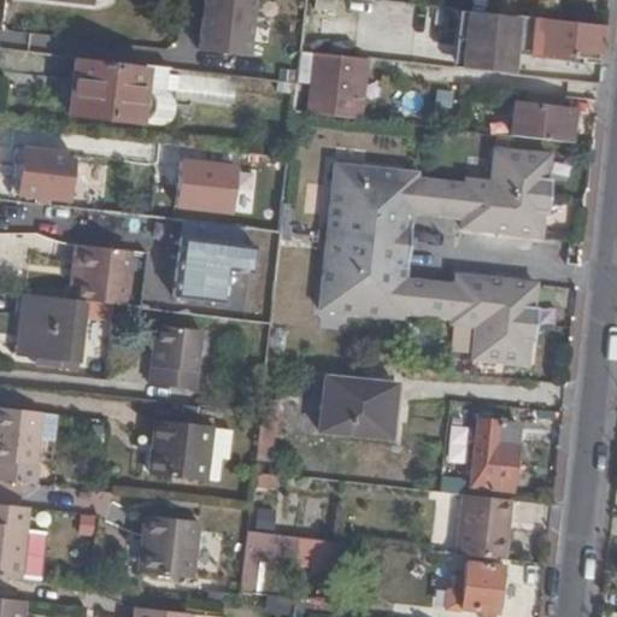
[(253,0),(200,0),(195,50),(247,56),(253,0)]
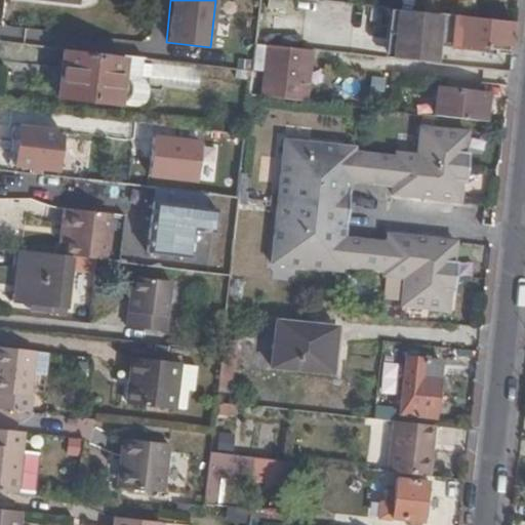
[(438,14),(395,10),(390,57),(433,62),(438,14)]
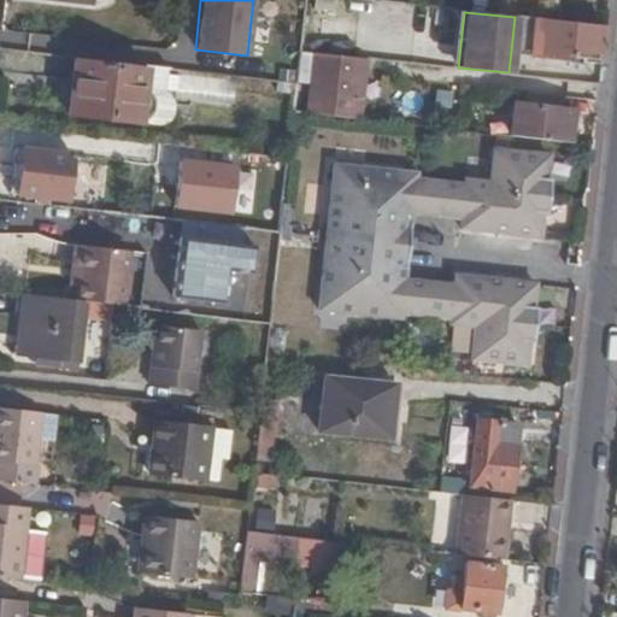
[(569,46),(605,50),(607,23),(546,17),(541,53),(569,56),(569,46)]
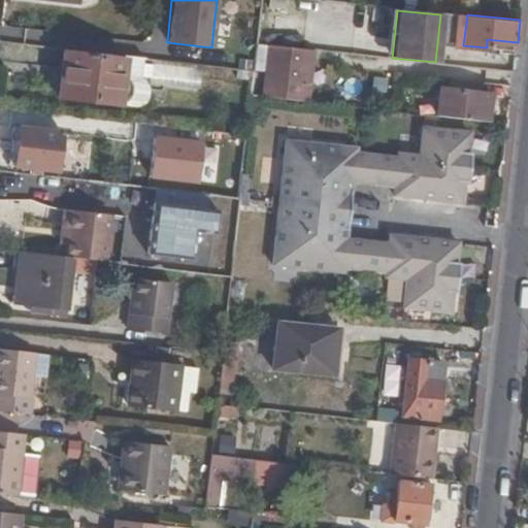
[(255,67),(267,68),(269,43),(258,42),(255,67)]
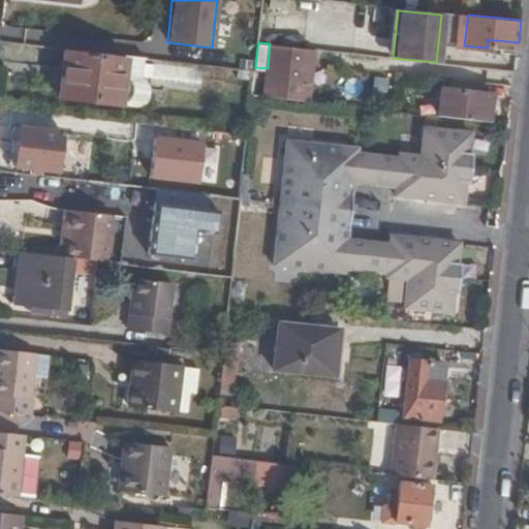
[(287,97),(310,100),(316,49),(293,47),(270,43),(268,68),(265,95),(287,97)]
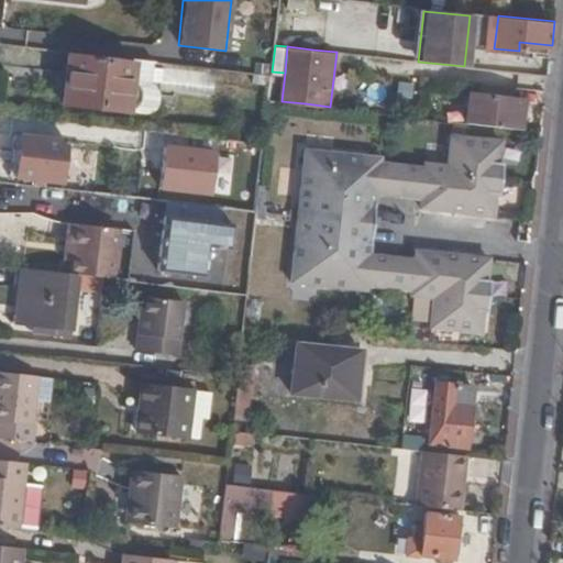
[(134,56),(72,50),(66,99),(120,106),(129,105),(138,99),(142,91),(140,85),(132,77),(134,56)]
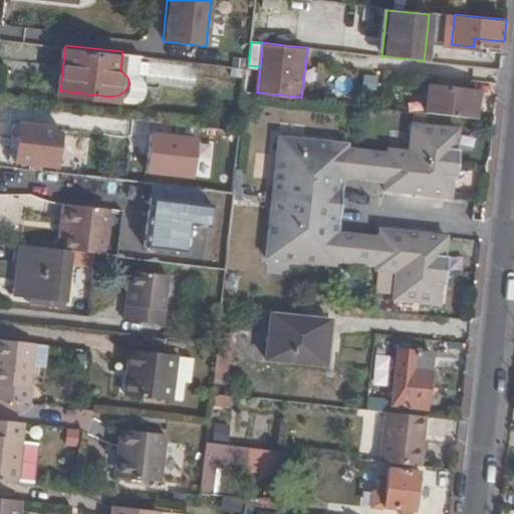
[(426,111),(474,116),(477,88),(469,88),(470,78),(435,74),(434,84),(429,84),(426,111)]
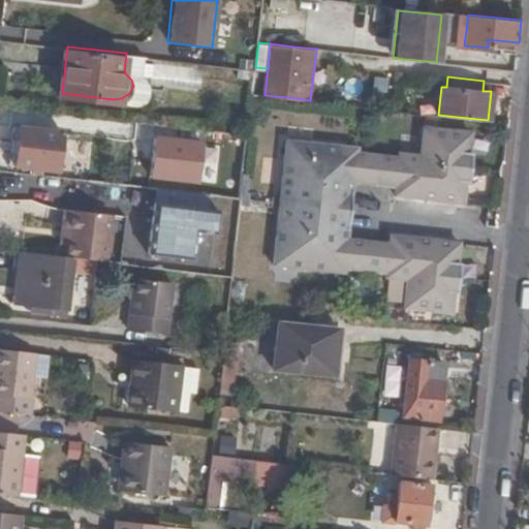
[(30,164),(30,172),(39,173),(40,165),(59,167),(64,128),(12,123),(11,142),(19,143),(17,163),(30,164)]
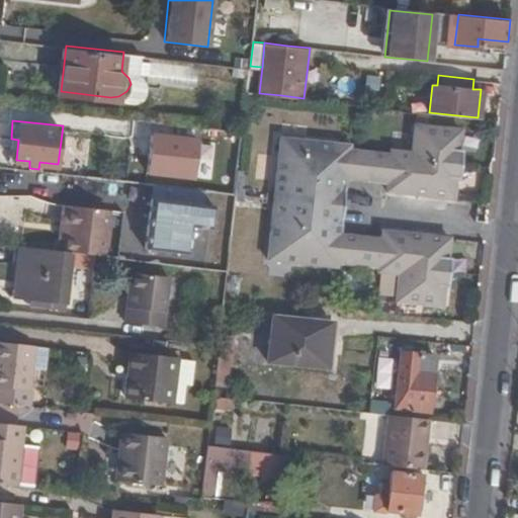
[(459,149),(461,130),(414,124),(412,152),(391,151),(391,154),(350,150),(351,145),(283,139),(269,258),(337,266),(337,261),(378,266),(377,270),(399,272),(395,298),(442,304),(444,284),(448,285),(451,256),(447,256),(449,236),(381,228),(381,238),(340,233),(347,176),(387,181),(386,190),(454,197),(455,176),(460,177),(462,149),(459,149)]
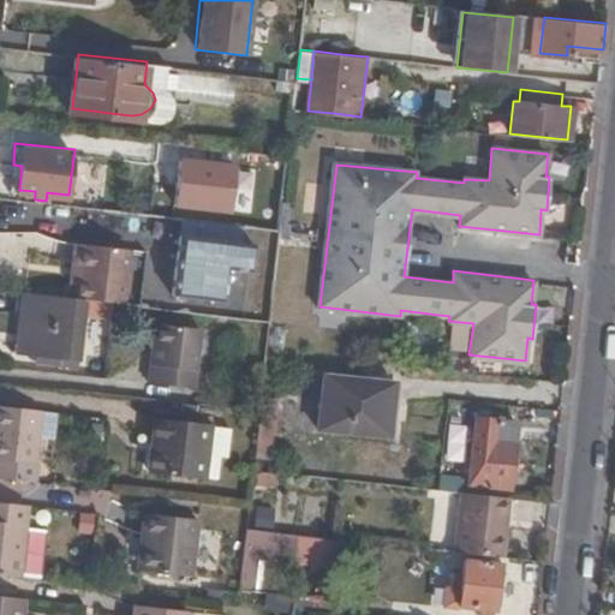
[(290,153),(250,149),(249,166),(288,171),(290,153)]
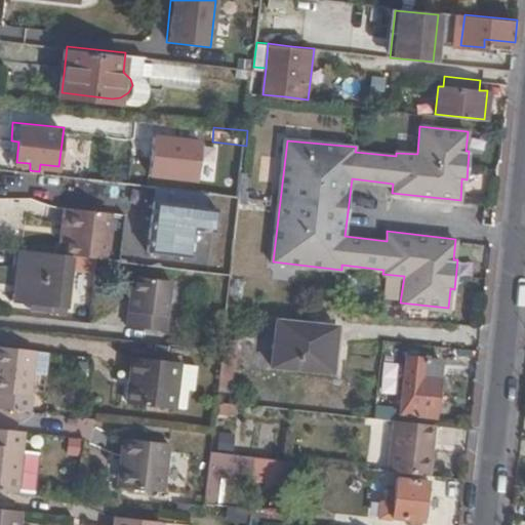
[(246,146),(212,142),(210,164),(225,166),(223,193),(240,196),(246,146)]
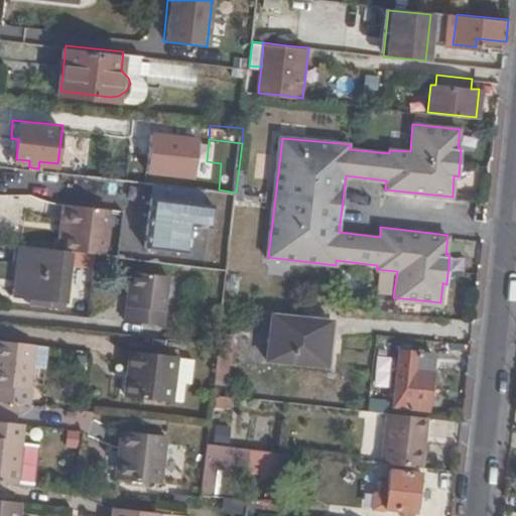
[(236,192),(219,189),(204,188),(200,229),(231,231),(236,192)]
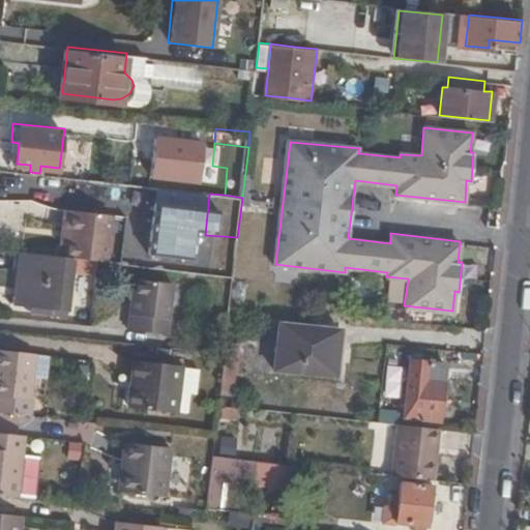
[(61,242),(68,242),(72,208),(64,208),(61,242)]
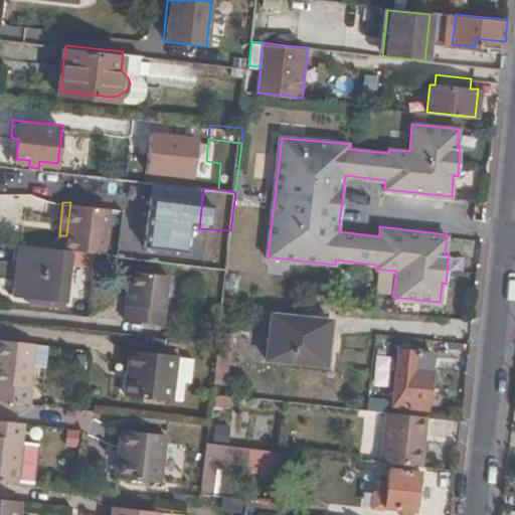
[(65,247),(97,251),(103,251),(107,205),(70,202),(66,235),(65,247)]
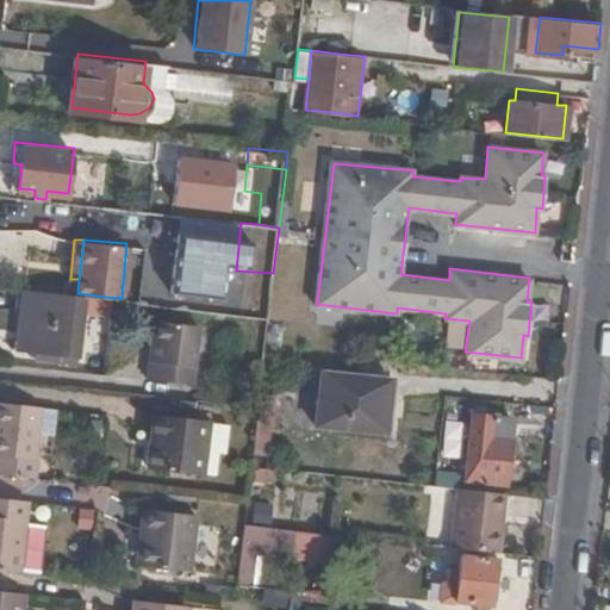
[(73,293),(19,287),(17,316),(25,317),(20,348),(67,353),(73,293)]
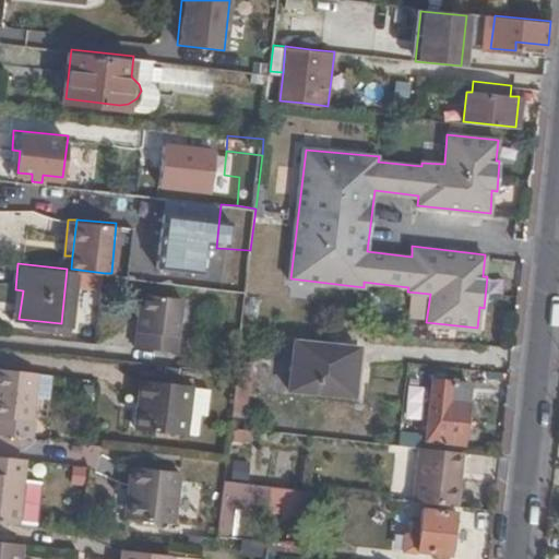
[(245,288),(247,272),(232,270),(229,286),(245,288)]
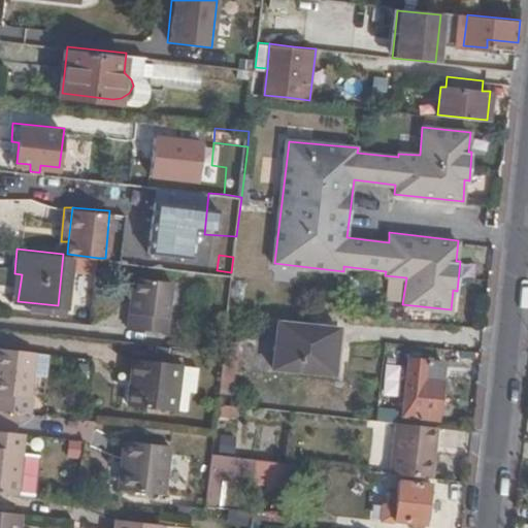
[(22,274),(14,273),(11,300),(18,301),(22,274)]
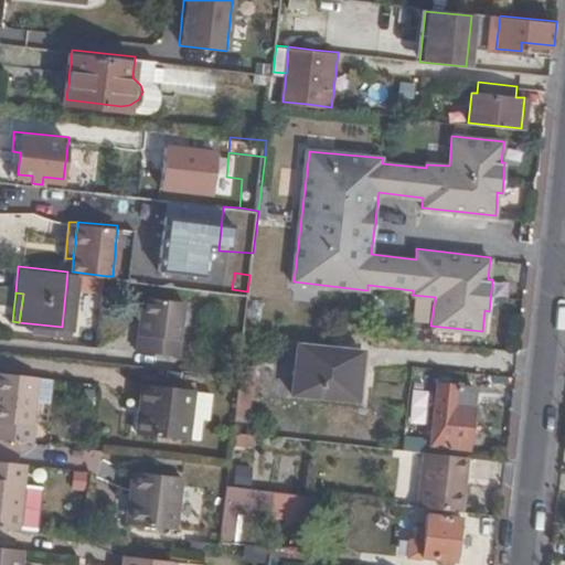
[(138,330),(136,349),(178,353),(184,299),(146,295),(141,330),(138,330)]
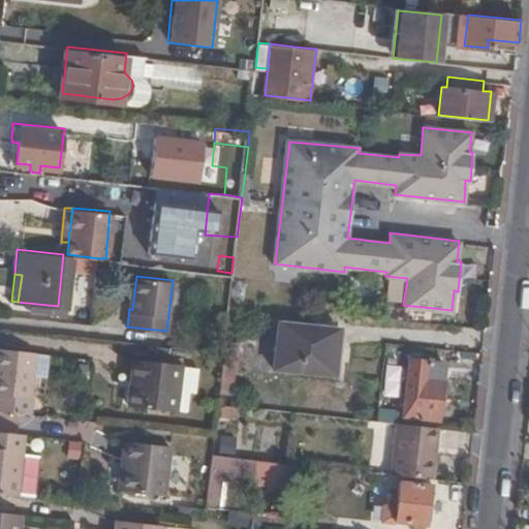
[(229,297),(243,299),(245,285),(230,284),(229,297)]
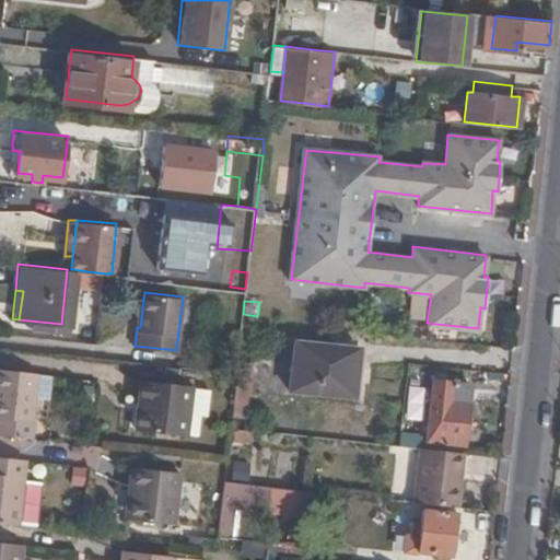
[(298,339),(292,387),(357,395),(362,346),(298,339)]
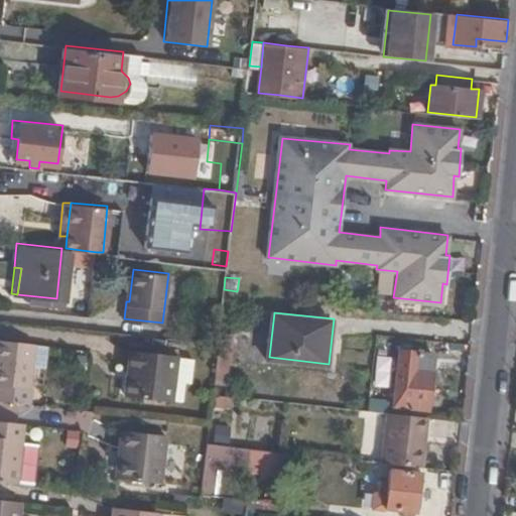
[(220,331),(219,342),(215,382),(229,383),(234,332),(220,331)]
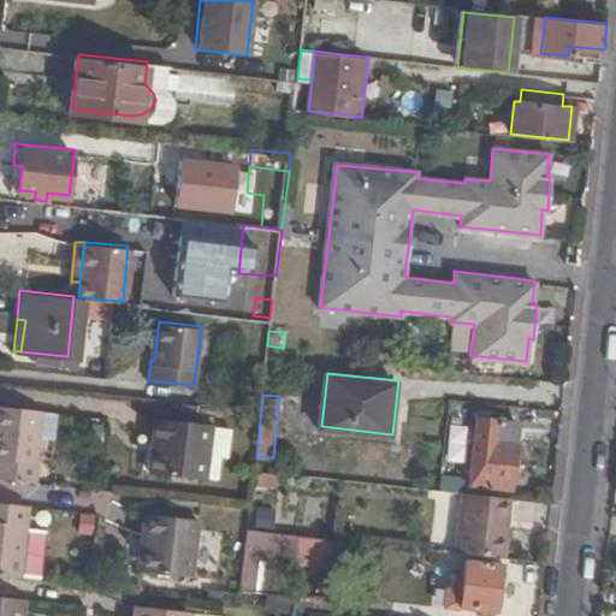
[(41,409),(0,404),(0,475),(37,481),(39,460),(35,460),(41,409)]
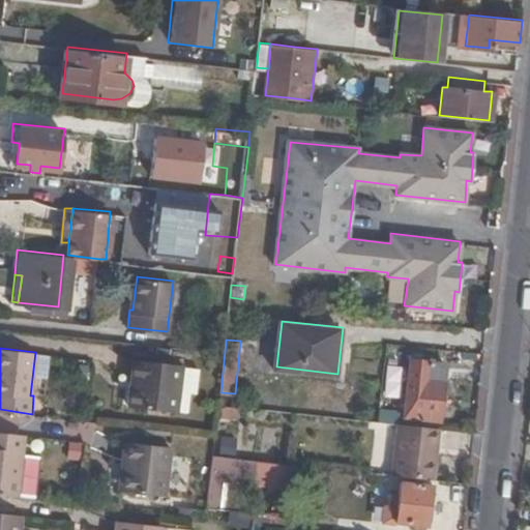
[(137,358),(131,405),(178,410),(182,362),(137,358)]
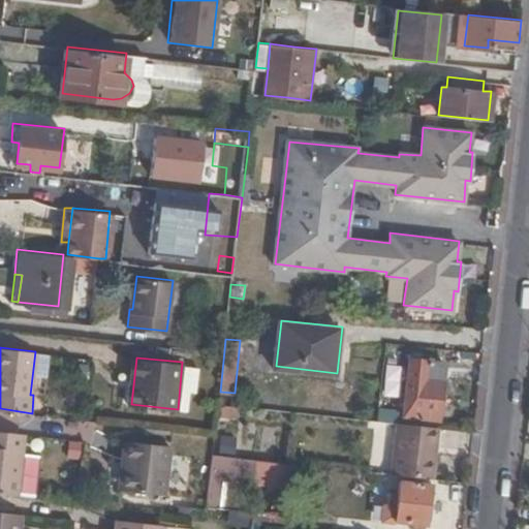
[(443,363),(408,359),(404,414),(439,417),(443,363)]
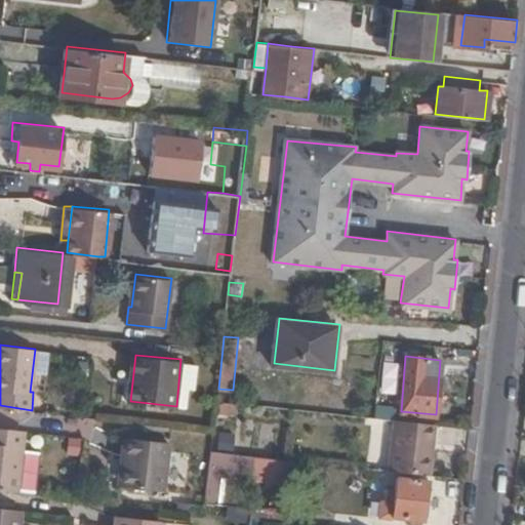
[(81,359),(80,371),(88,372),(89,360),(81,359)]
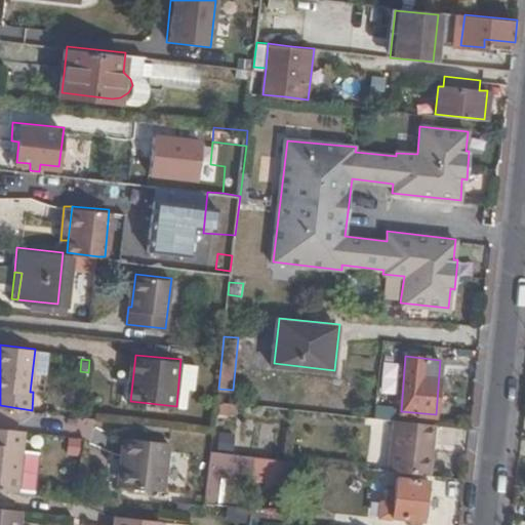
[(387,469),(428,474),(433,423),(392,418),(387,469)]
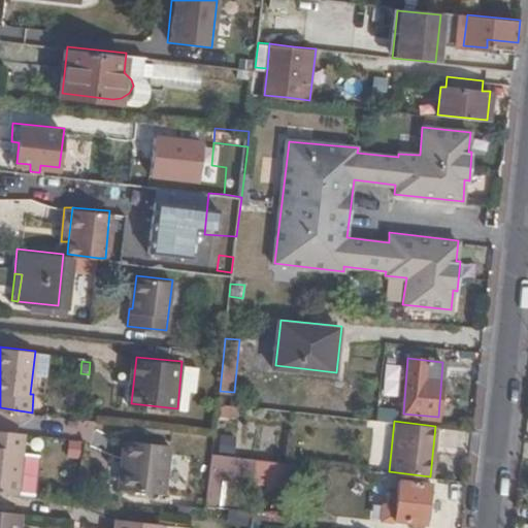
[(25,433),(0,430),(0,491),(18,493),(25,433)]
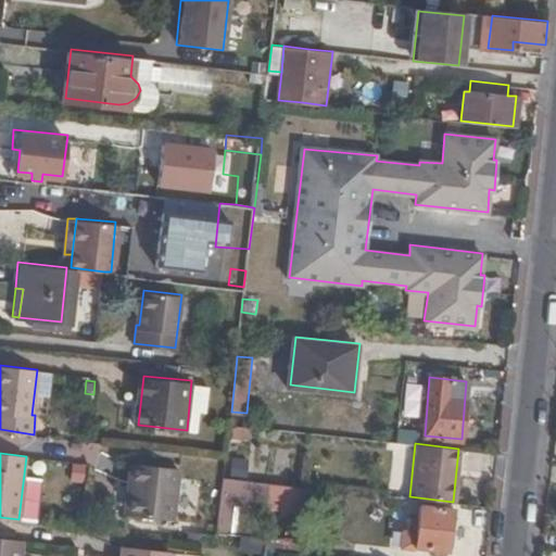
[(230,475),(245,477),(248,458),(232,456),(230,475)]
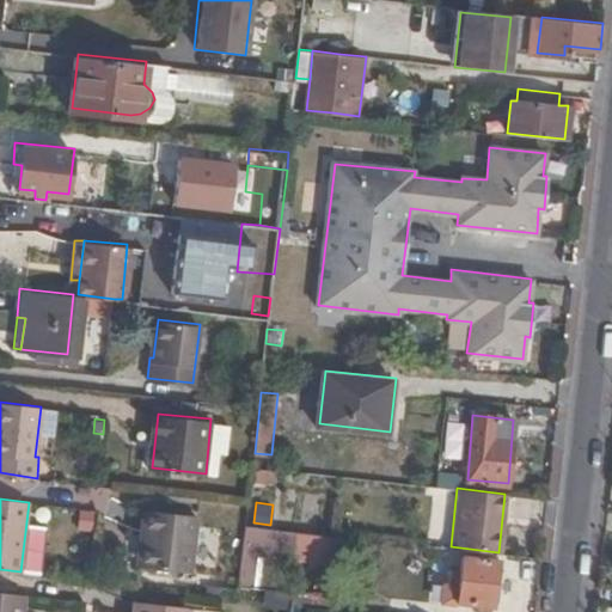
[(197,512),(150,508),(147,540),(142,540),(139,564),(191,570),(197,512)]
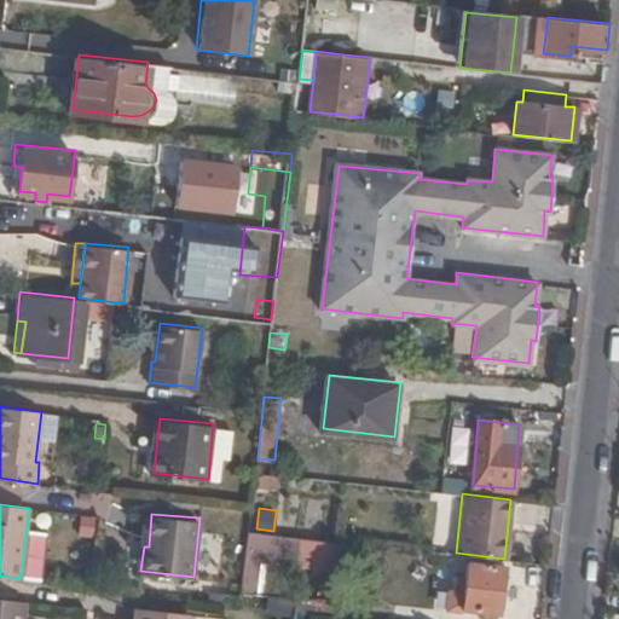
[(461,599),(460,606),(498,609),(499,593),(508,594),(508,583),(501,583),(503,566),(466,562),(464,572),(455,571),(452,585),(456,585),(455,599),(461,599)]
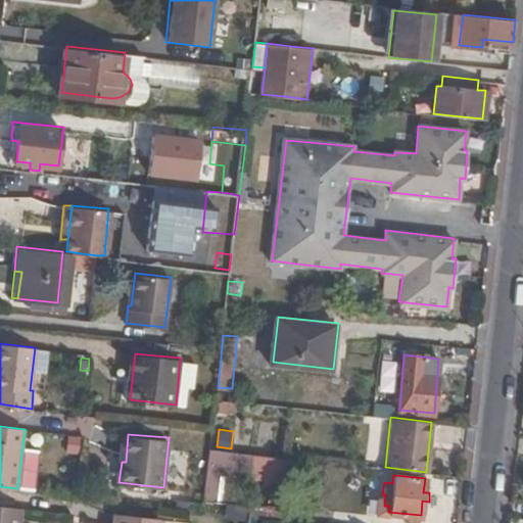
[(204,498),(222,501),(223,478),(207,477),(204,498)]
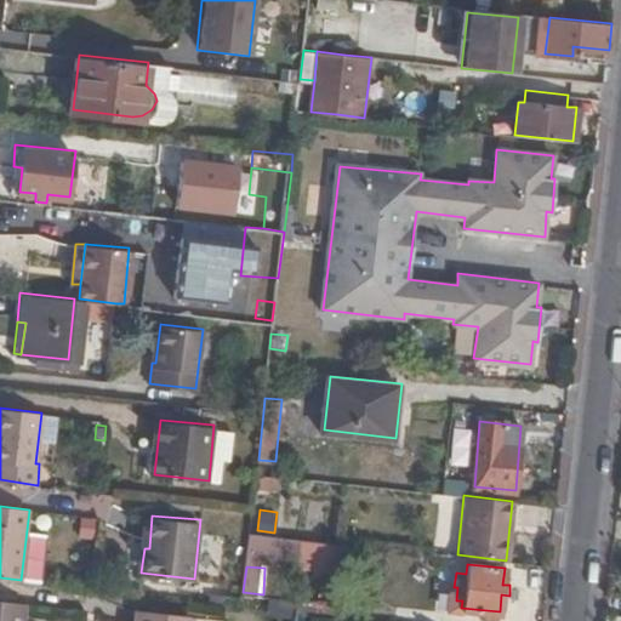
[(297,598),(271,594),(269,613),(296,615),(296,613),(297,598)]
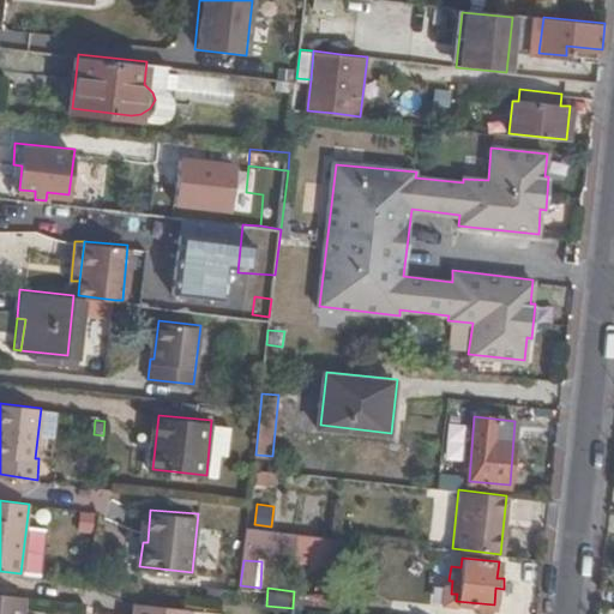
[(25,613),(28,597),(0,594),(0,613),(25,613)]
